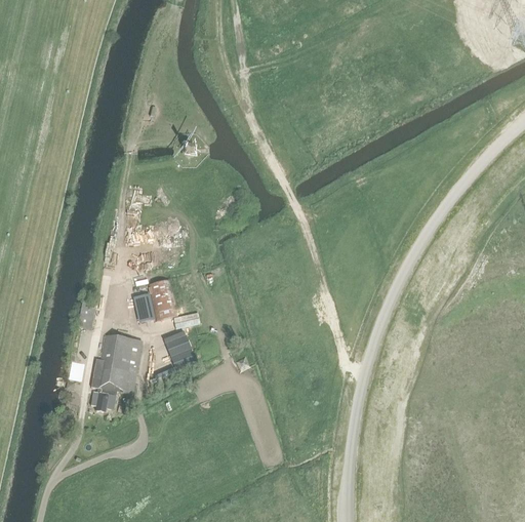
[(195,152),(195,147),(195,146),(191,143),(186,143),(182,147),(183,152),(186,155),(191,155),(195,152)]
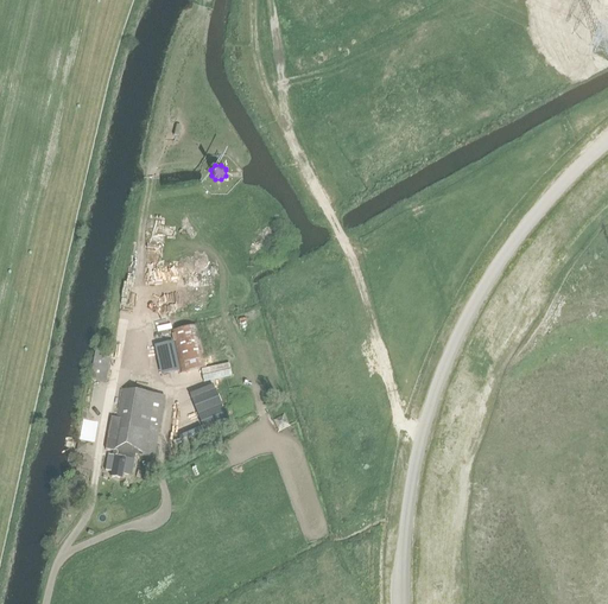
[(207,364),(197,323),(171,329),(181,370),(207,364)]
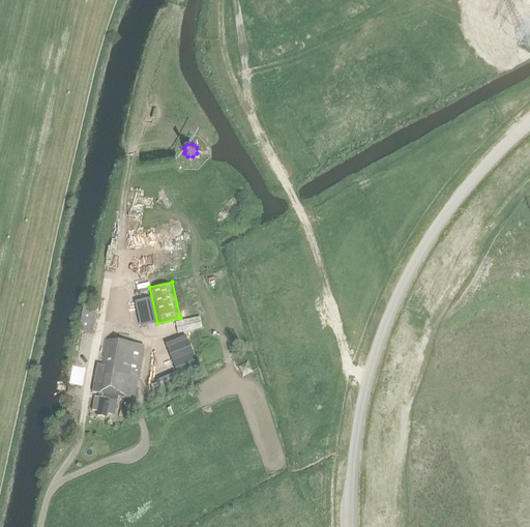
[(131,314),(134,319),(148,315),(147,310),(131,314)]
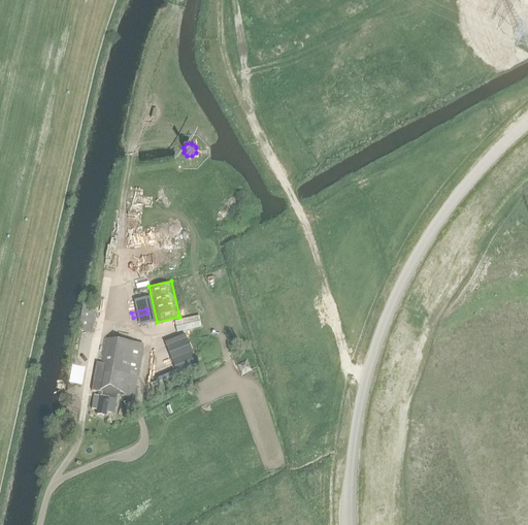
[(185,334),(210,330),(209,324),(184,329),(185,334)]
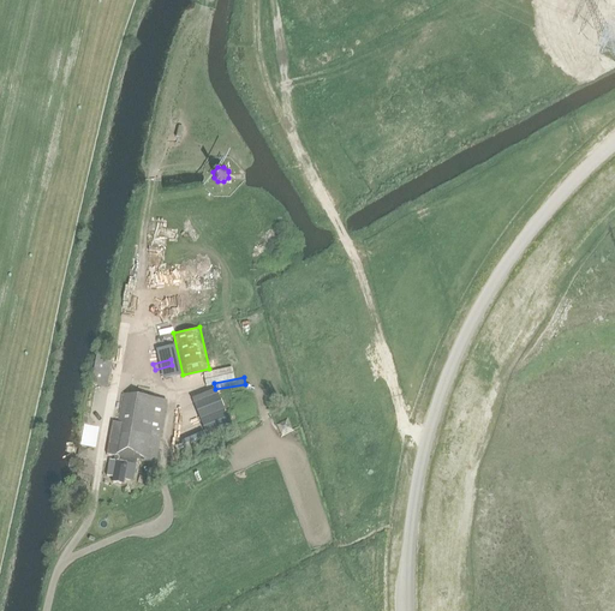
[(109,457),(106,473),(113,473),(112,479),(123,481),(124,477),(132,478),(135,461),(130,461),(131,456),(155,460),(167,399),(121,390),(113,442),(109,441),(107,451),(114,453),(113,457),(109,457)]
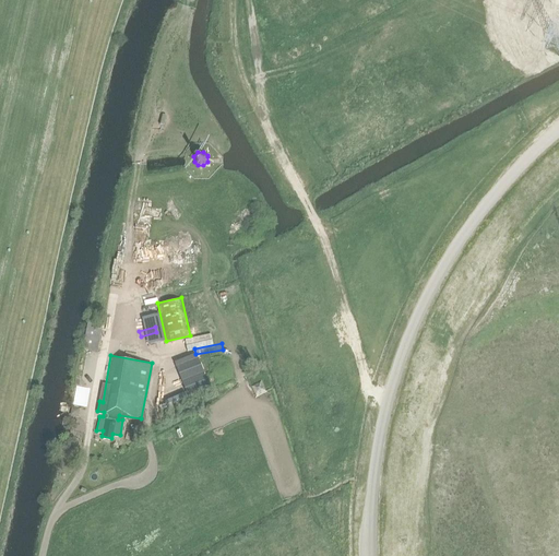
[(189,359),(166,364),(169,380),(192,376),(189,359)]
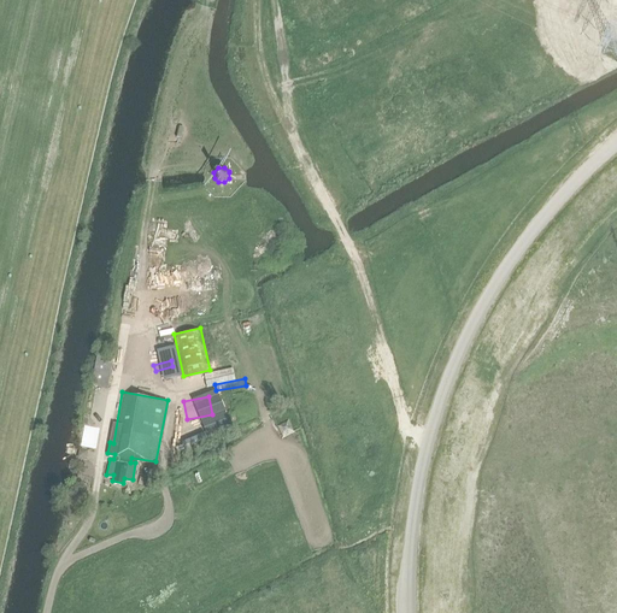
[(227,420),(206,426),(209,434),(228,428),(227,420)]
